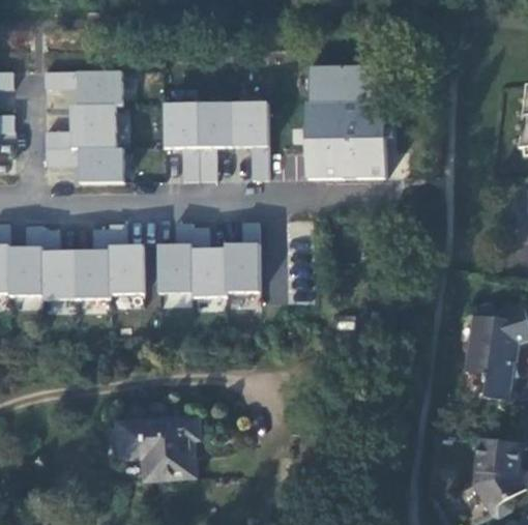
[(313,100),(386,99),(385,62),(312,64),(313,100)]
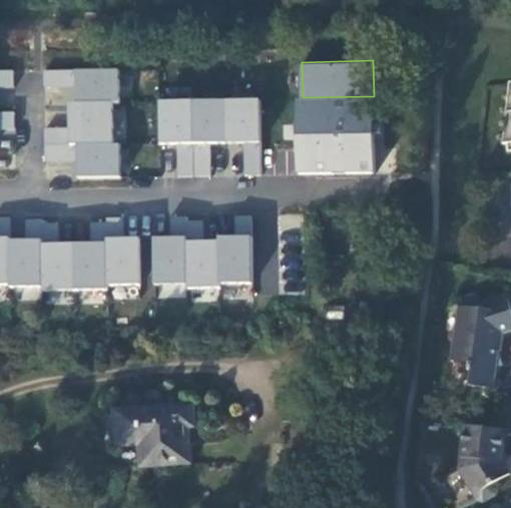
[(0,81),(10,82),(11,65),(0,64),(0,81)]
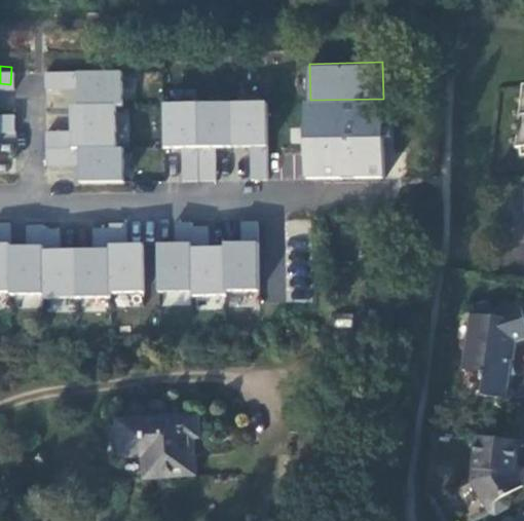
[(113,101),(120,101),(120,68),(76,69),(77,102),(113,101)]
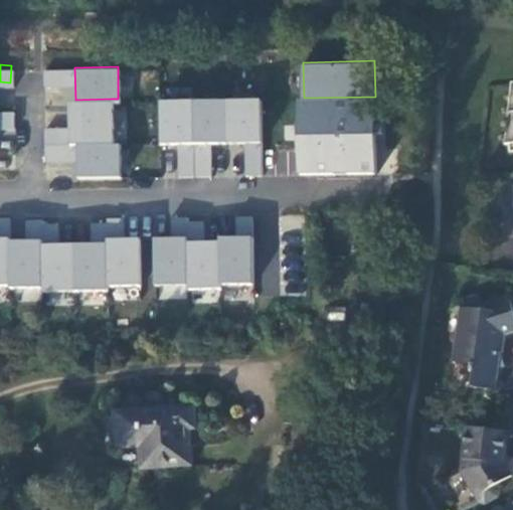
[(296,99),(298,170),(377,168),(375,97),(304,98),(296,99)]
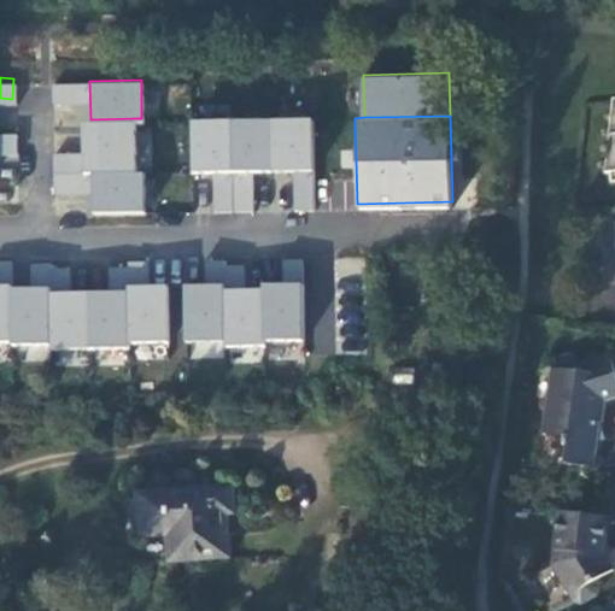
[(233,117),(191,118),(191,170),(233,170),(233,117)]
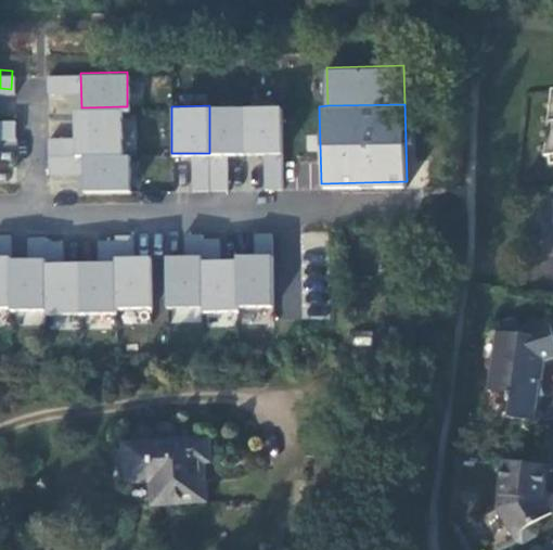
[(209,105),(209,153),(245,152),(244,105),(209,105)]
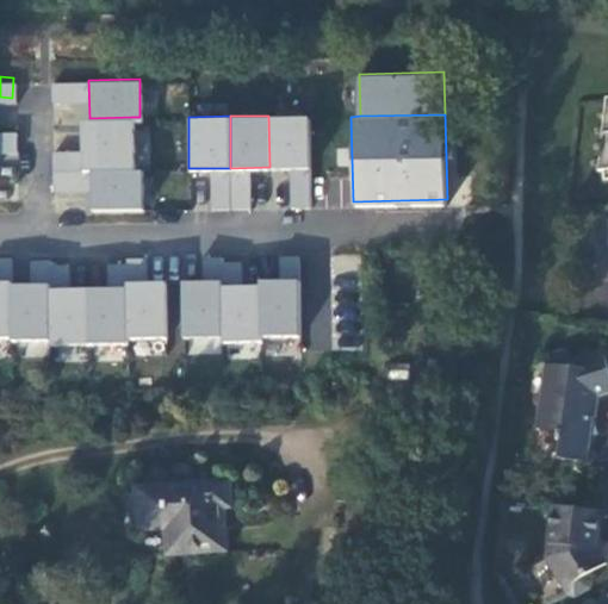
[(309,116),(268,116),(270,167),(309,167),(309,116)]
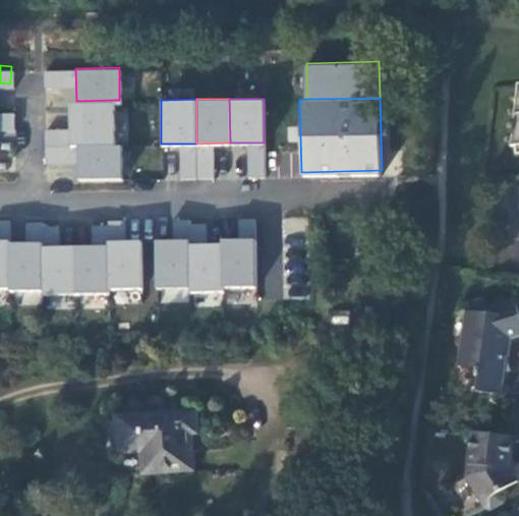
[(113,142),(112,100),(76,101),(68,101),(69,144),(76,142),(113,142)]
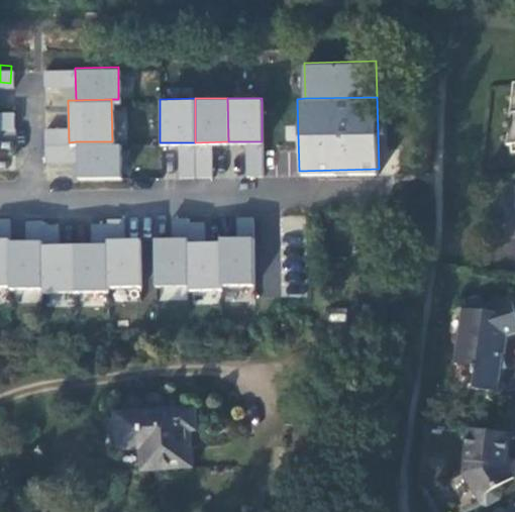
[(12,107),(0,106),(0,128),(11,129),(12,107)]
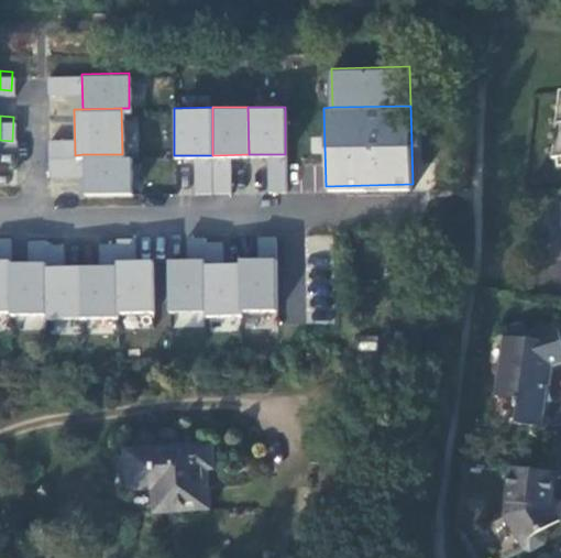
[(122,154),(83,154),(83,194),(131,193),(130,154),(122,154)]
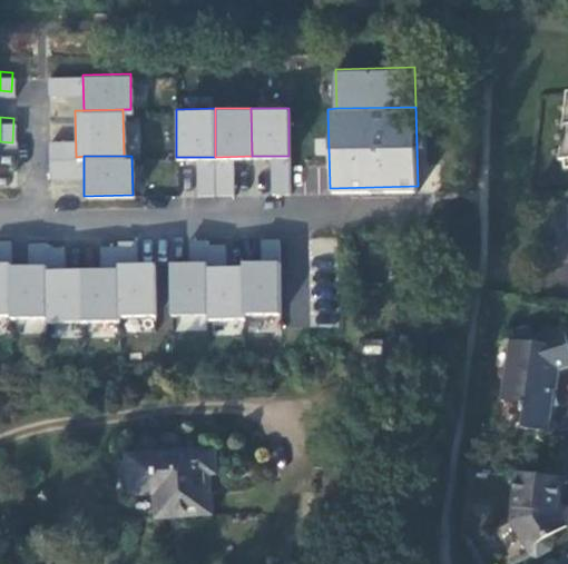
[(118,316),(155,315),(154,260),(117,261),(117,267),(118,316)]
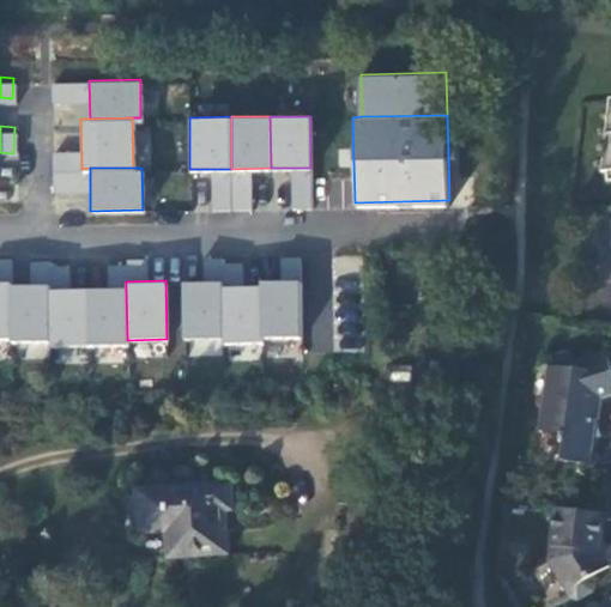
[(262,286),(262,338),(301,337),(301,280),(262,280),(262,286)]
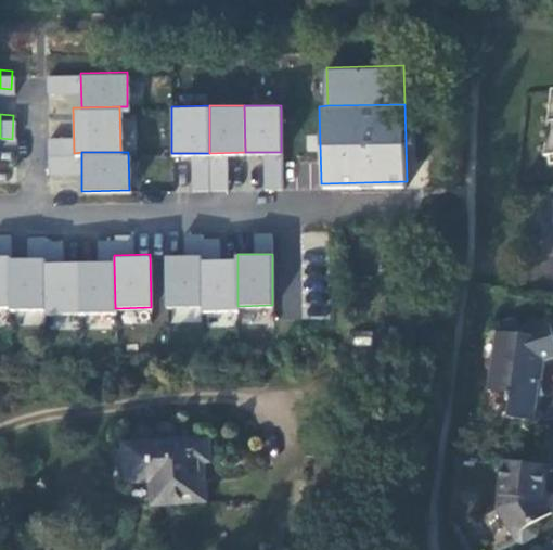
[(8,255),(0,255),(0,307),(9,308),(8,259),(8,255)]
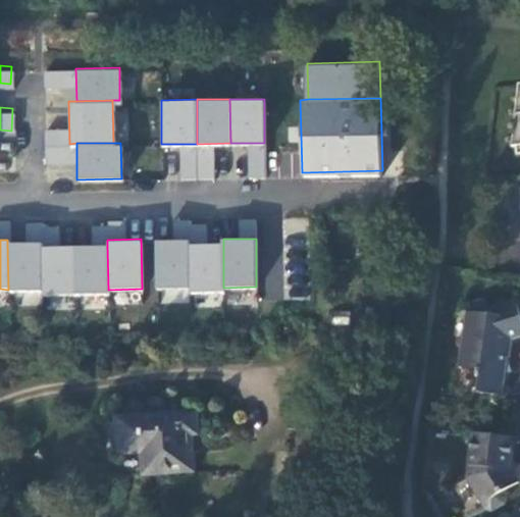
[(190,240),(156,240),(157,288),(191,288),(190,245),(190,240)]
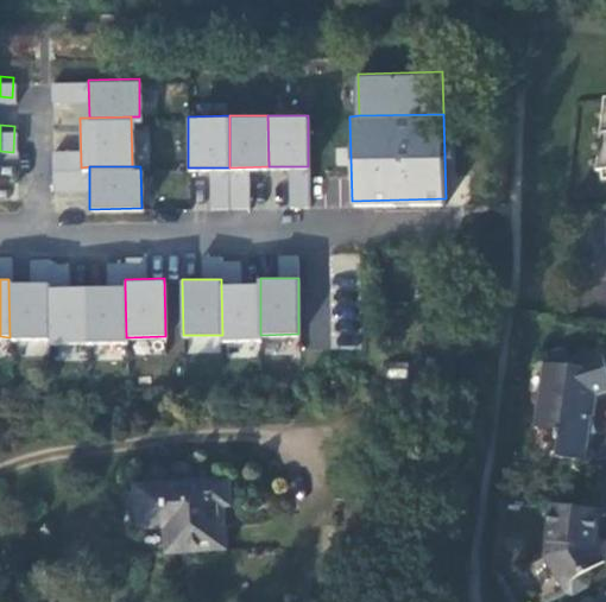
[(48,284),(8,284),(10,337),(49,337),(48,286),(48,284)]
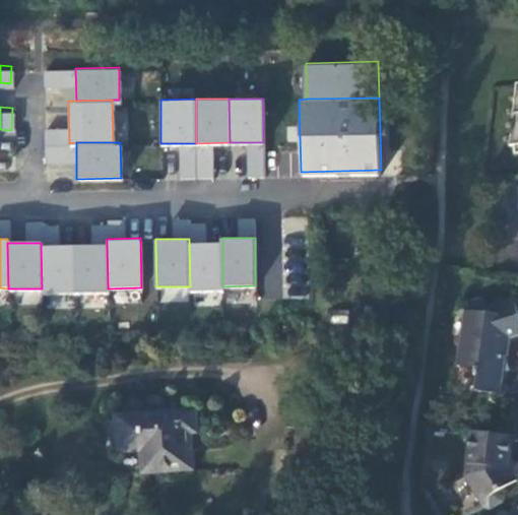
[(189,244),(190,286),(190,292),(222,291),(222,286),(222,243),(189,244)]
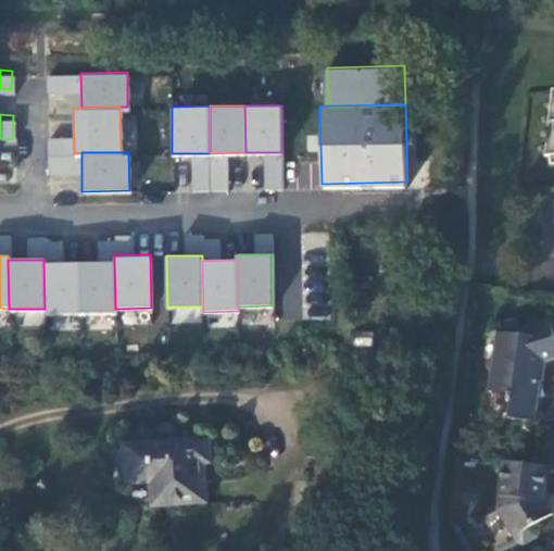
[(78,262),(79,314),(115,313),(115,309),(114,261),(78,262)]
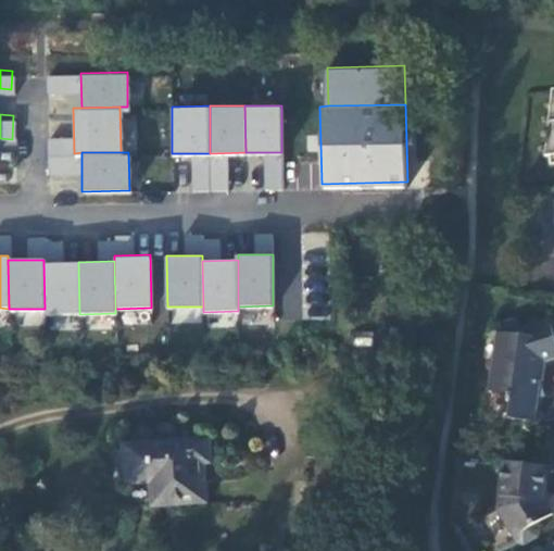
[(78,262),(43,262),(45,309),(45,314),(79,314),(78,262)]
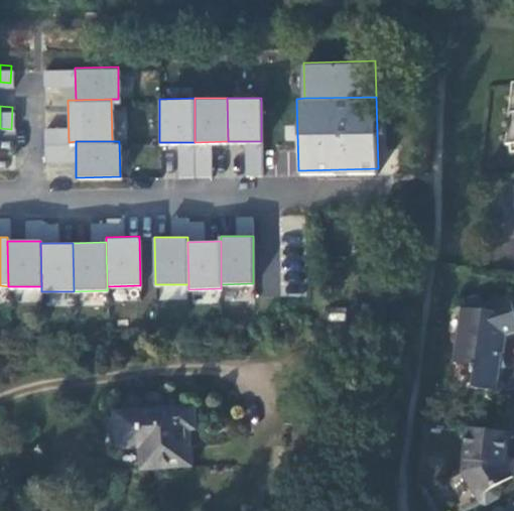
[(482,311),(483,317),(462,313),(453,369),(471,371),(469,379),(471,379),(475,380),(473,394),(495,397),(498,377),(504,374),(498,354),(492,352),(496,344),(513,339),(513,322),(508,302),(482,311)]
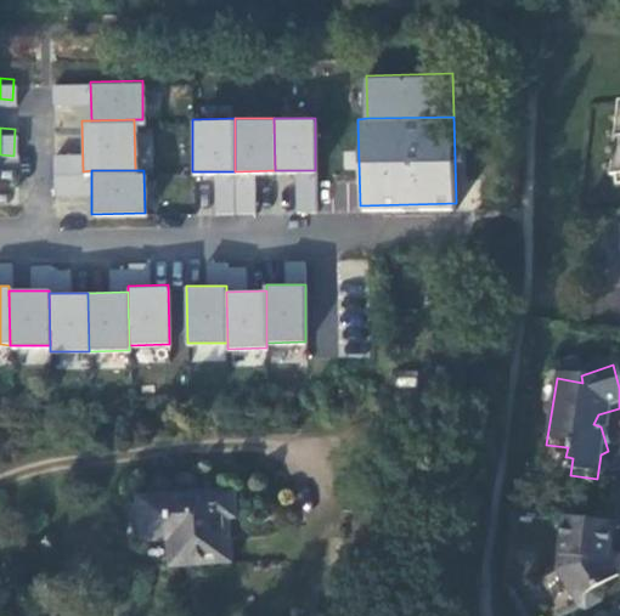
[(231,501),(136,508),(139,550),(167,548),(168,574),(229,570),(226,527),(232,527),(231,501)]
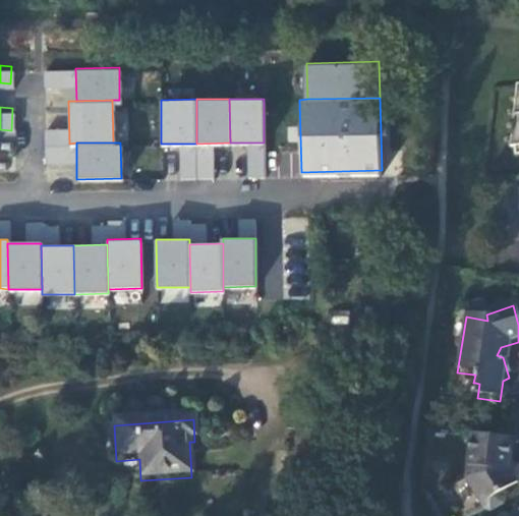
[(471,439),(465,483),(482,515),(491,515),(502,509),(503,506),(502,499),(514,490),(517,470),(508,469),(510,444),(471,439)]
